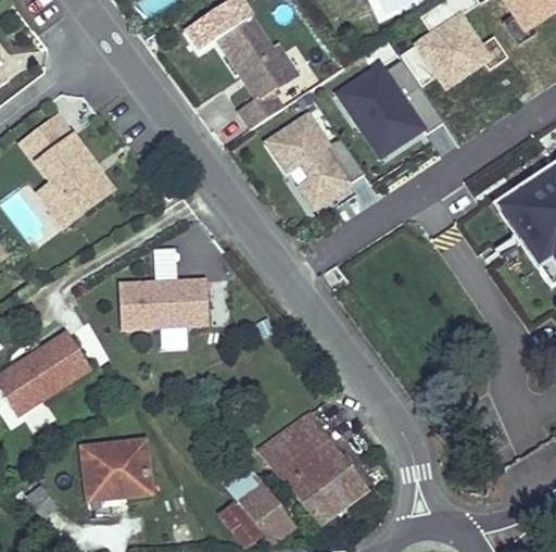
[(335,90),(376,162),(443,123),(421,86),(436,78),(444,95),(508,58),(494,35),(481,42),(463,13),(478,4),(476,0),(449,0),(421,15),(432,34),(335,90)]
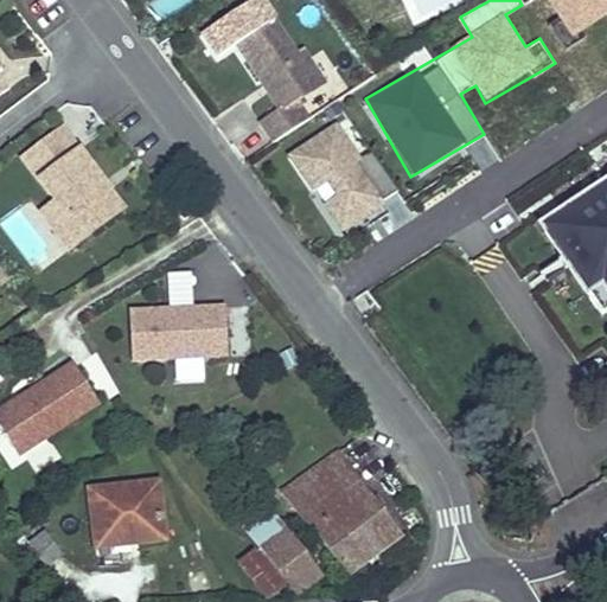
[(544,0),(572,40),(606,17),(606,0),(544,0)]
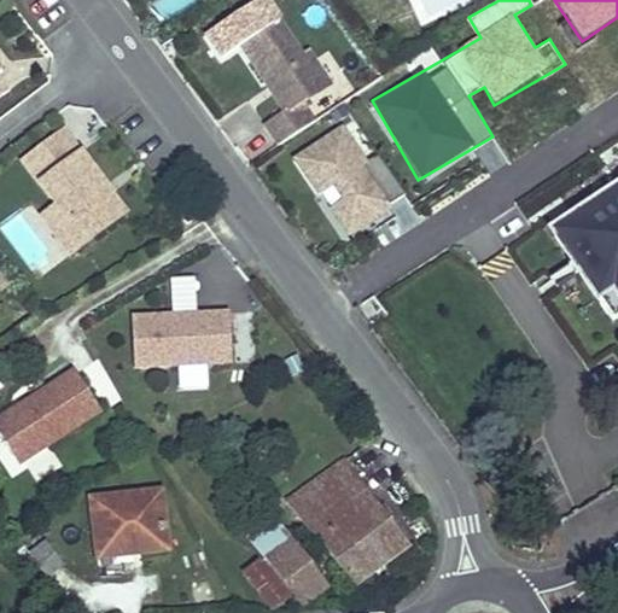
[(279,18),(240,44),(266,81),(270,79),(278,89),(273,92),(286,111),(267,123),(280,144),(316,120),(304,101),(332,82),(309,50),(303,54),(279,18)]
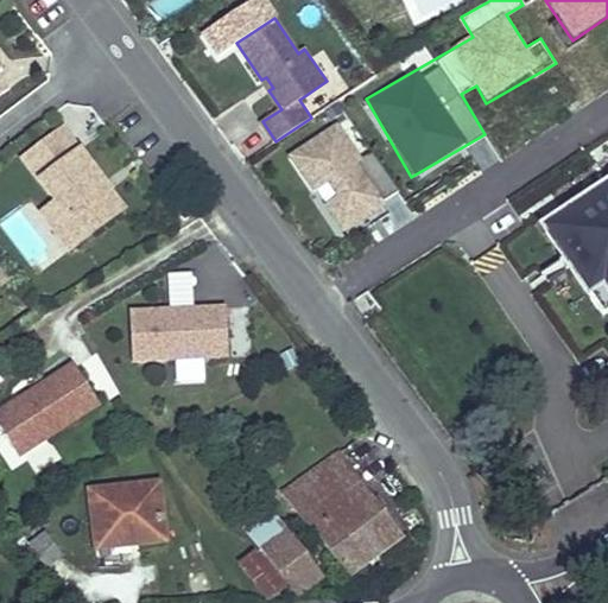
[(266,77),(261,80),(268,90),(273,88),(266,77)]
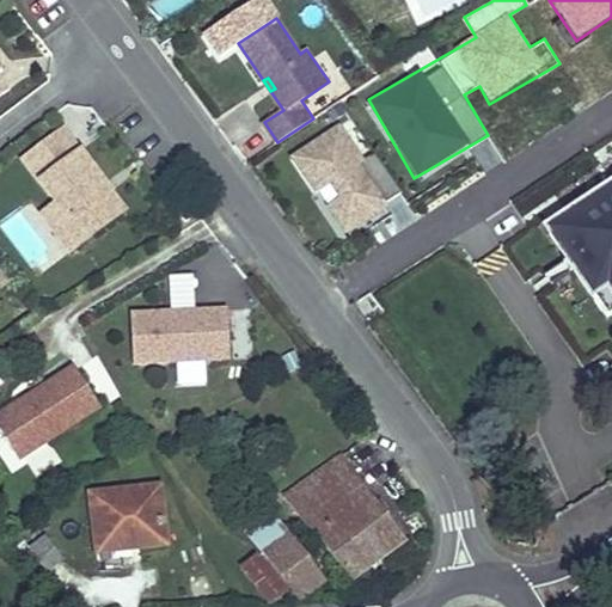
[(286,153),(341,235),(403,195),(348,112),(286,153)]
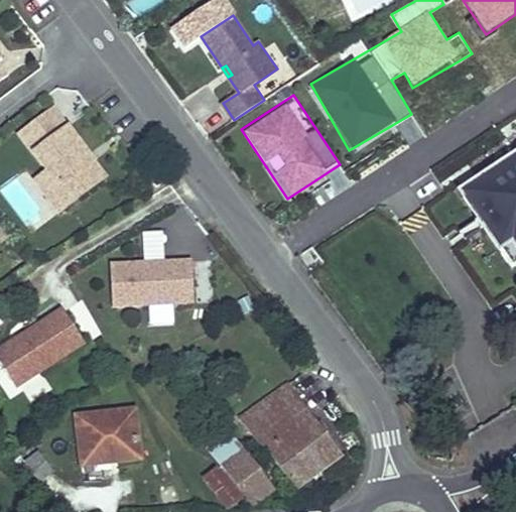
[(104,173),(53,106),(19,131),(47,167),(71,199),(104,173)]
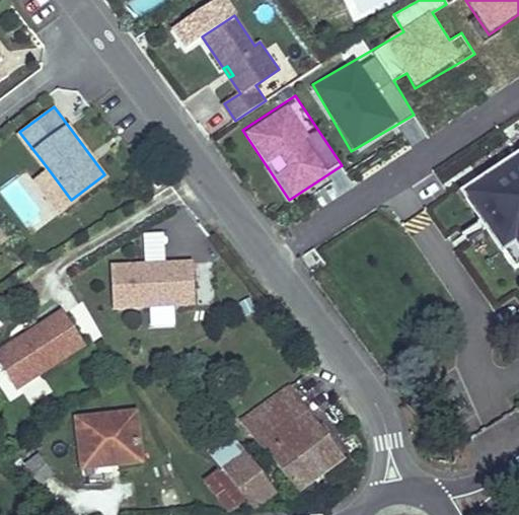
[(518,153),(462,192),(513,267),(518,263),(518,153)]
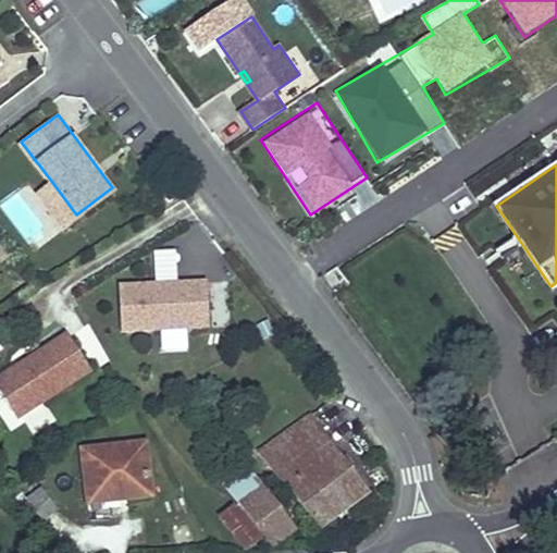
[(157,180),(168,197),(177,191),(165,173),(157,180)]
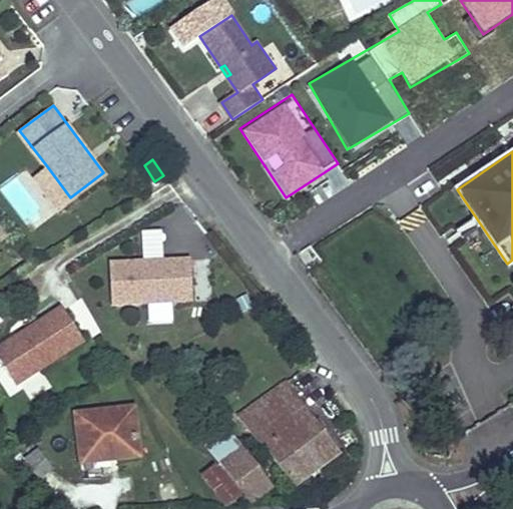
[(70,197),(47,166),(35,176),(58,207),(70,197)]
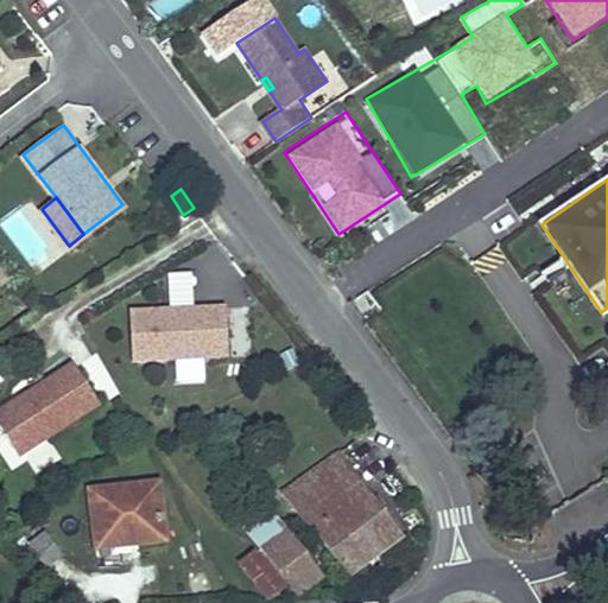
[(128,306),(130,362),(179,361),(179,378),(203,376),(202,359),(228,357),(226,303),(192,303),(191,270),(166,271),(168,305),(128,306)]
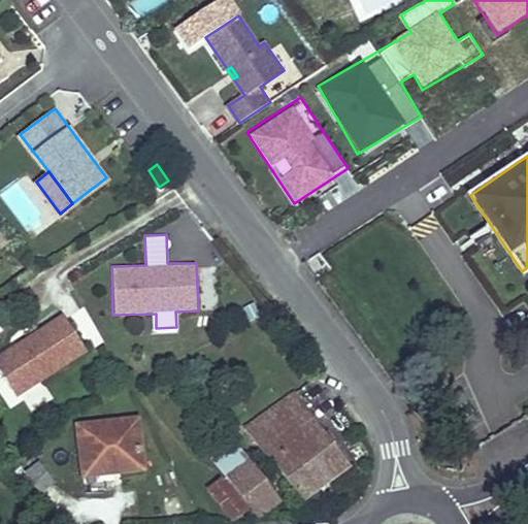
[(0,373),(23,412),(53,393),(44,379),(88,353),(63,312),(0,350),(0,373)]
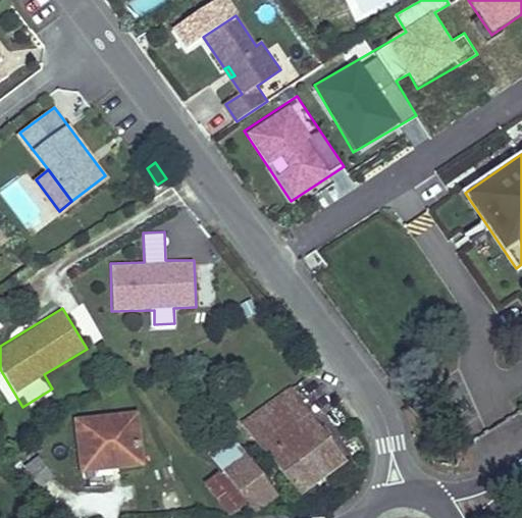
[(416,329),(405,338),(410,346),(422,339),(416,329)]
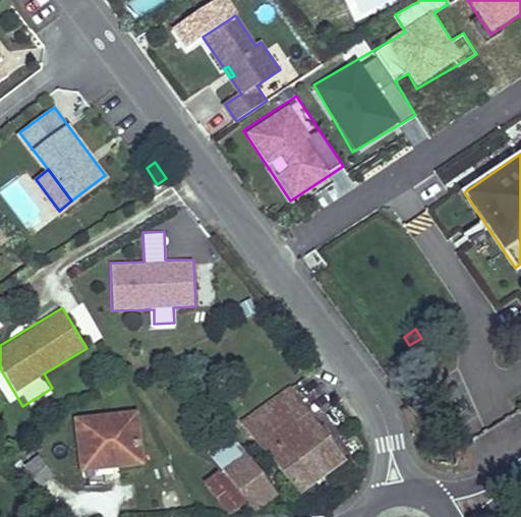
[(289,386),(241,420),(266,452),(268,451),(297,492),(345,457),(289,386)]
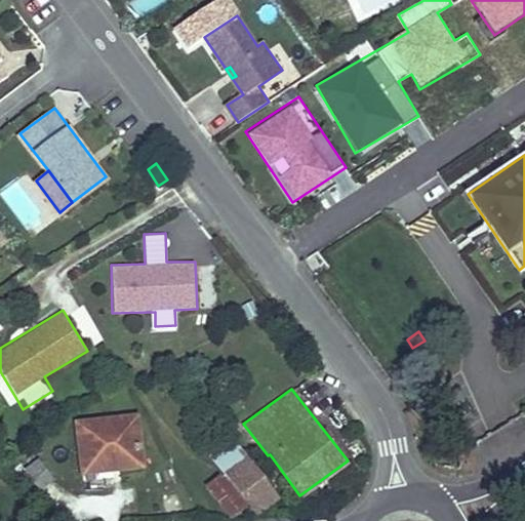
[(119,470),(142,467),(134,411),(76,418),(81,470),(118,466),(119,470)]
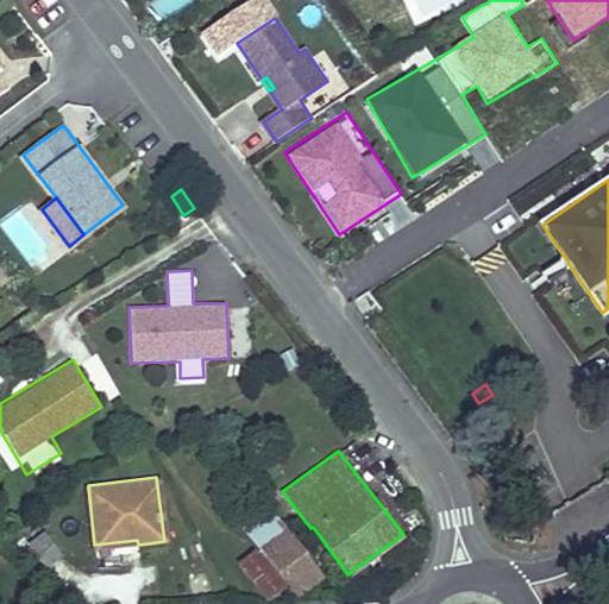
[(261,496),(231,517),(255,549),(258,547),(261,552),(287,532),(261,496)]
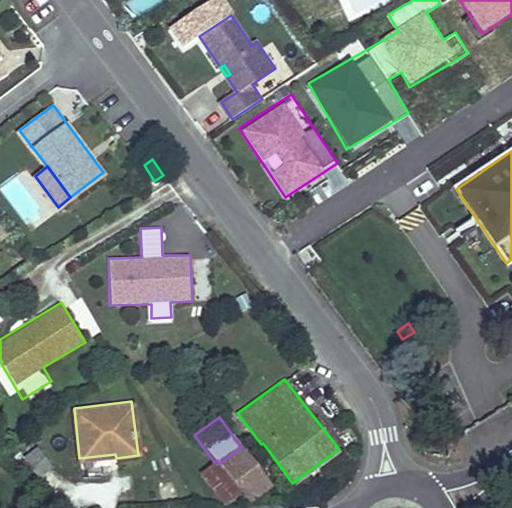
[(51,465),(37,445),(24,455),(38,475),(51,465)]
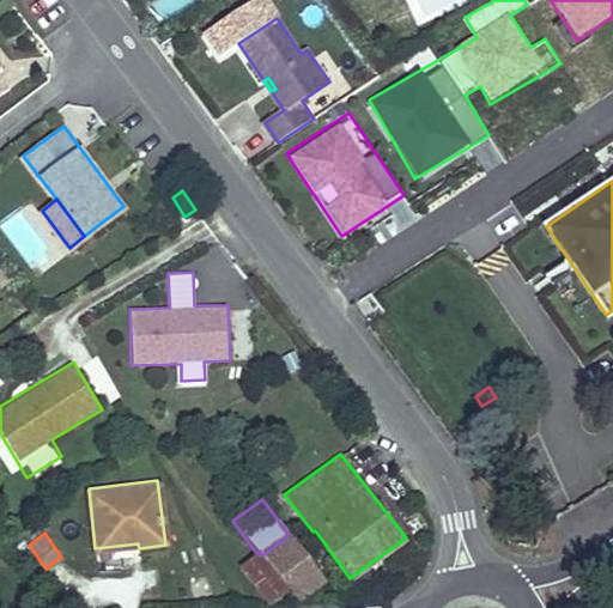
[(289,535),(262,555),(289,589),(296,600),(323,579),(289,535)]
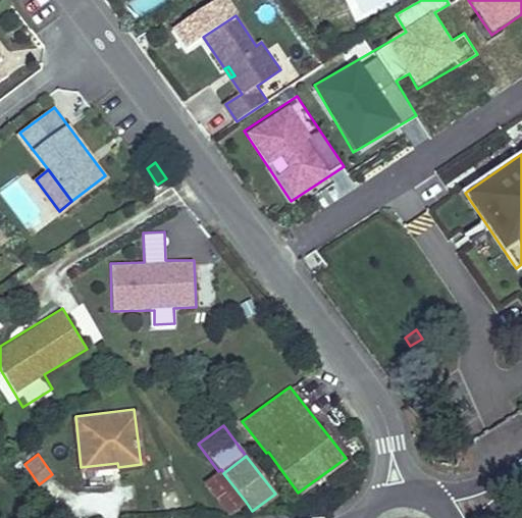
[(117,463),(81,467),(82,471),(118,467),(117,463)]
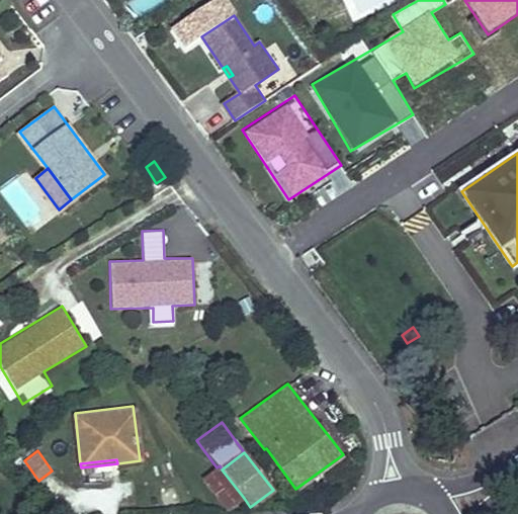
[(217,467),(202,478),(228,510),(244,498),(222,469),(220,465),(217,467)]
